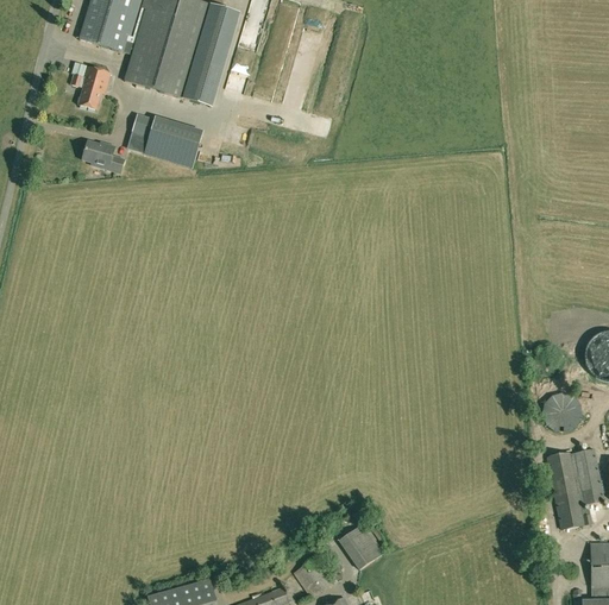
[(131,35),(140,0),(90,0),(80,38),(133,54),(125,80),(212,106),(239,12),(199,0),(145,0),(135,36),(131,35)]
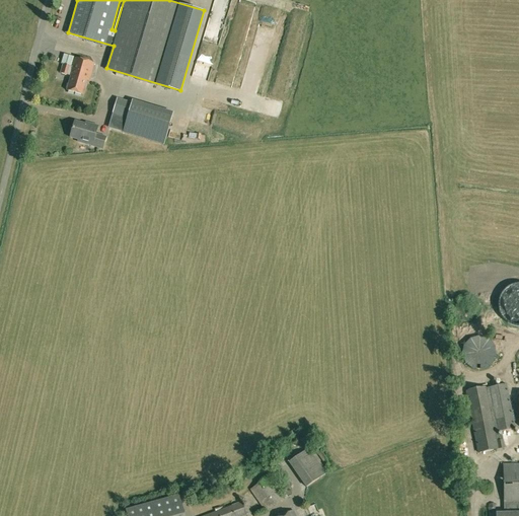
[(243,0),(239,11),(249,14),(253,3),(243,0)]
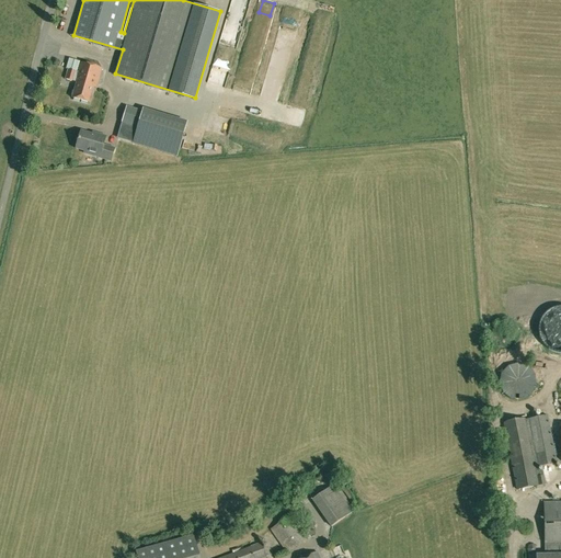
[(292,55),(298,22),(285,20),(278,53),(292,55)]
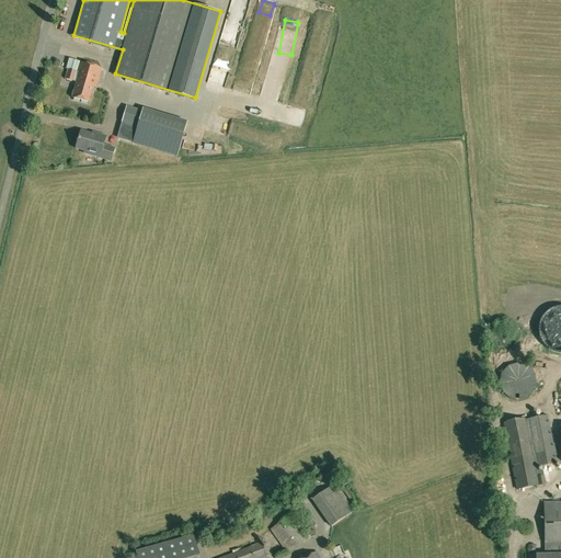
[(102,66),(82,60),(69,56),(66,67),(68,67),(66,77),(77,80),(72,95),(89,101),(93,86),(96,86),(102,66)]
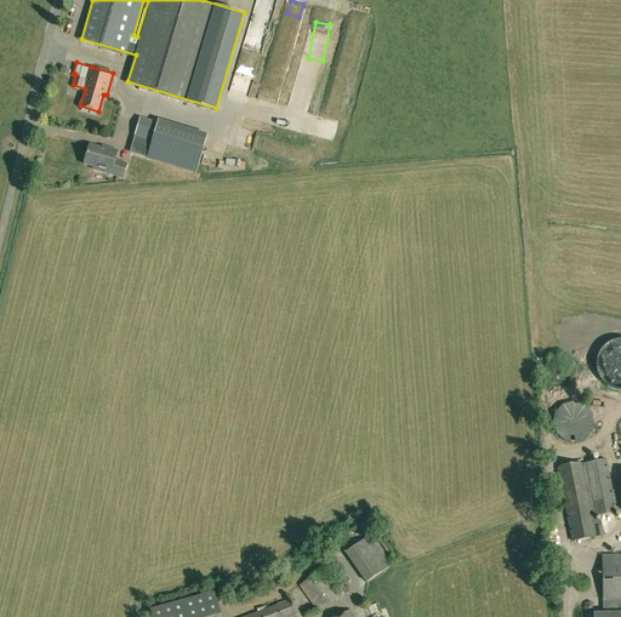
[(154,138),(159,121),(141,116),(136,133),(154,138)]
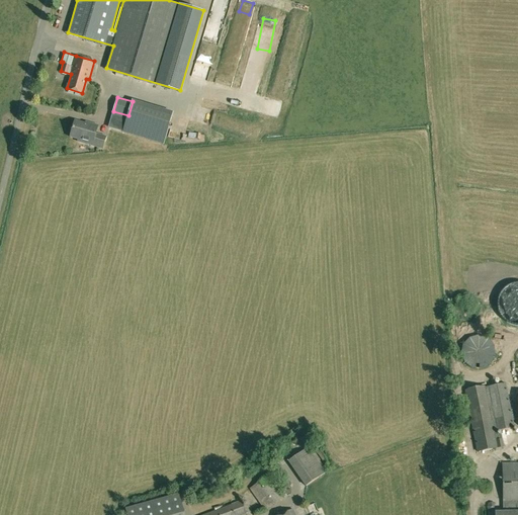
[(102,146),(105,135),(95,132),(97,123),(88,121),(88,122),(74,118),(70,135),(78,137),(77,139),(102,146)]
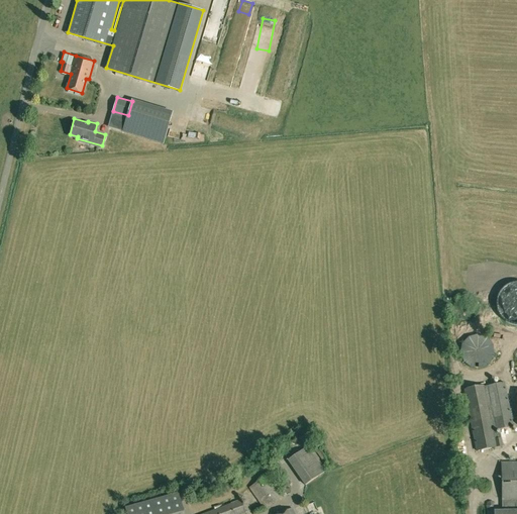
[(503,314),(514,314),(514,302),(504,301),(503,314)]
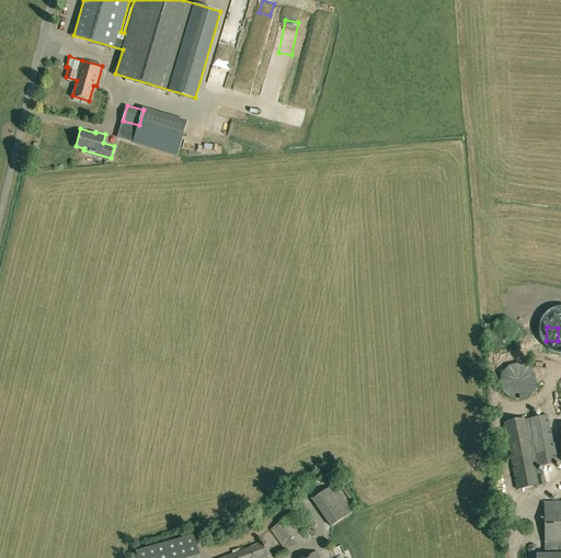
[(500,385),(503,390),(507,395),(513,397),(518,398),(524,397),(529,394),(534,389),(536,384),(537,377),(535,372),(533,367),(528,363),(523,361),(517,360),(511,361),(506,364),(502,368),(500,374),(499,379),(500,385)]
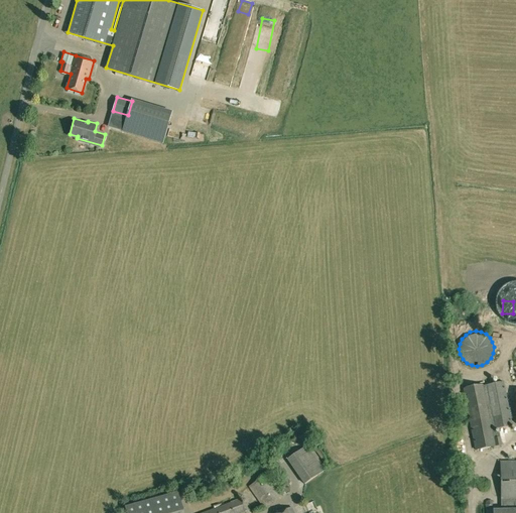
[(498,426),(511,423),(503,380),(464,388),(476,447),(501,442),(498,426)]
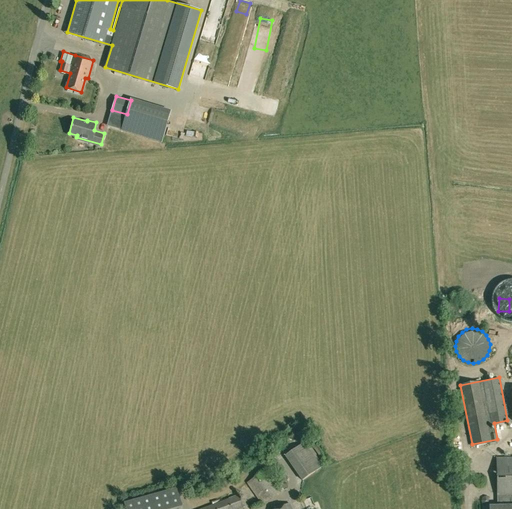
[(285,452),(302,478),(320,463),(305,439),(285,452)]
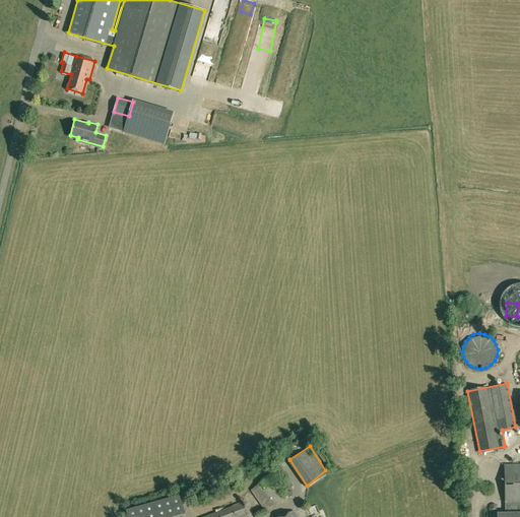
[(505,512),(497,513),(497,516),(519,516),(519,462),(505,463),(505,512)]
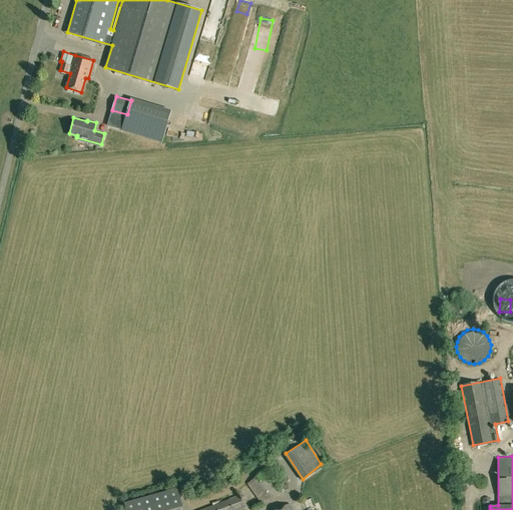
[(281,490),(266,469),(246,482),(262,503),(281,490)]
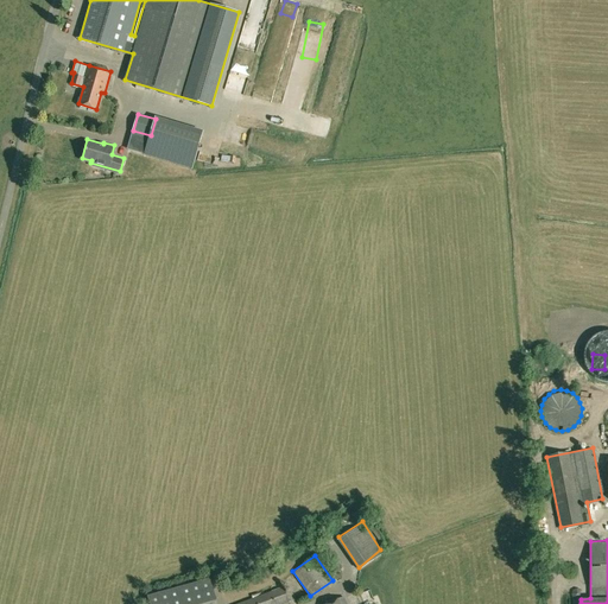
[(147,596),(150,603),(216,603),(209,578),(147,596)]
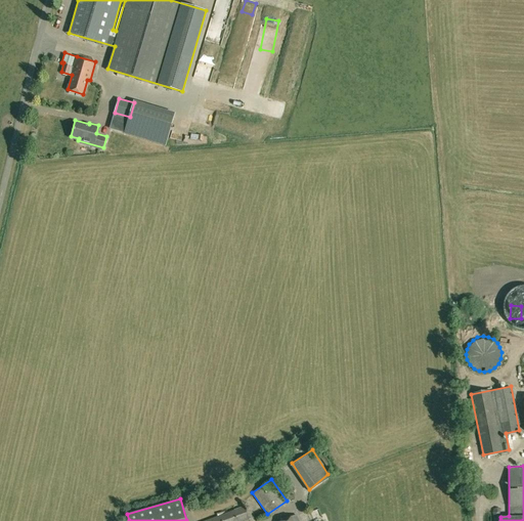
[(241,520),(248,518),(243,505),(199,520),(241,520)]
